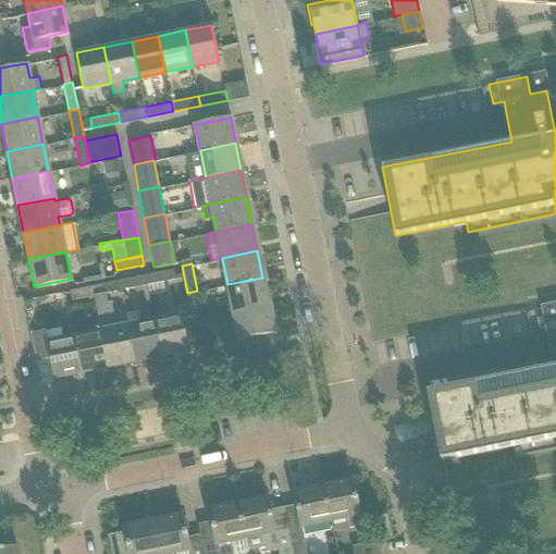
[(171,267),(144,273),(146,282),(173,277),(171,267)]
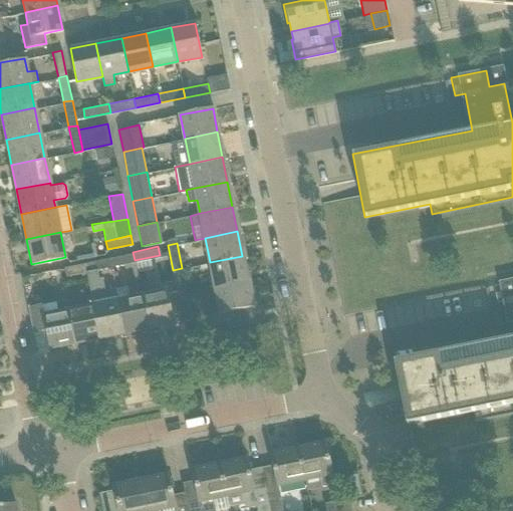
[(135,260),(133,252),(112,256),(114,265),(135,260)]
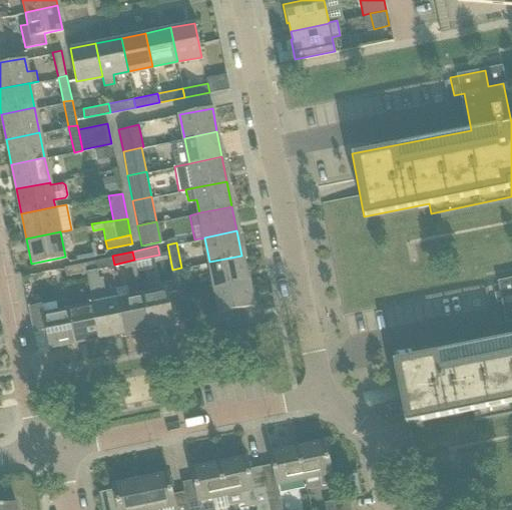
[(209,262),(214,287),(246,280),(241,256),(209,262)]
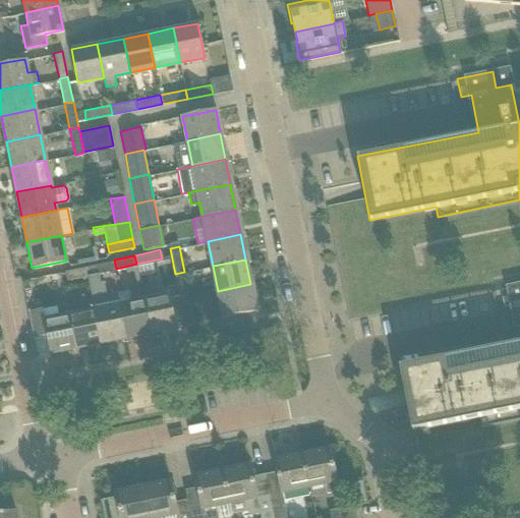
[(105,262),(84,266),(87,275),(98,272),(107,271),(105,262)]
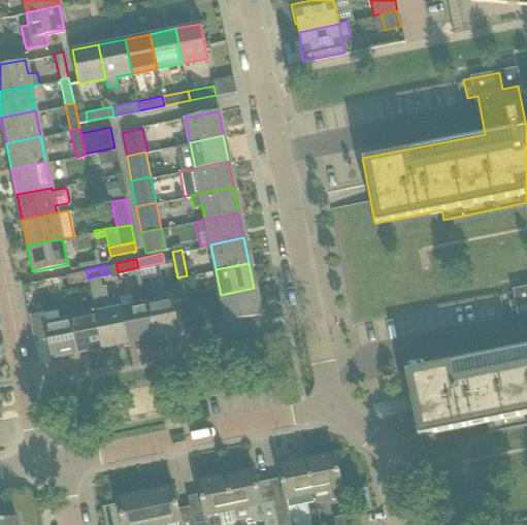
[(88,279),(86,269),(65,273),(67,283),(88,279)]
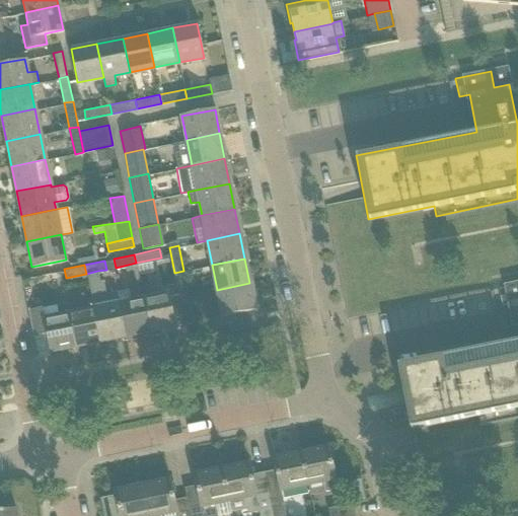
[(125,336),(116,290),(105,292),(102,279),(99,280),(97,271),(86,274),(93,307),(100,341),(125,336)]
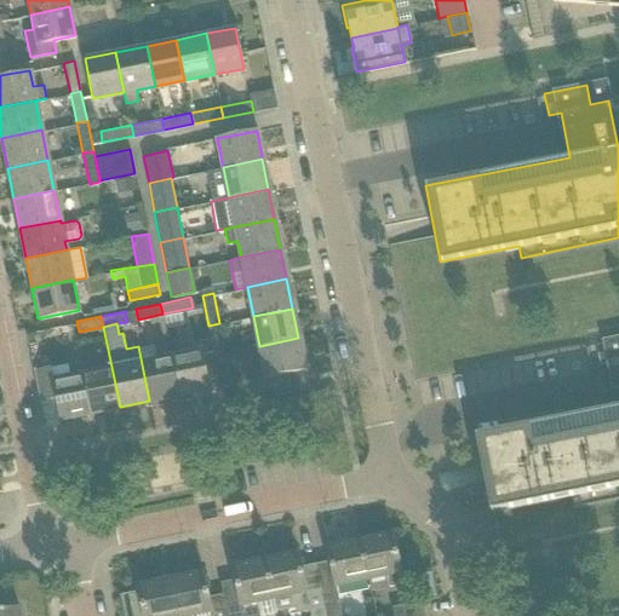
[(208,326),(215,355),(225,353),(219,323),(208,326)]
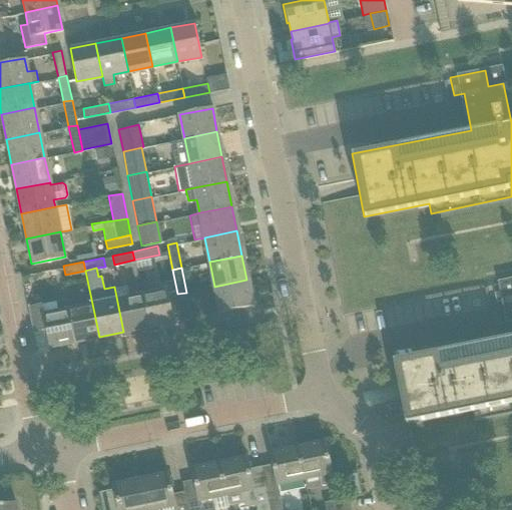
[(511,412),(511,279),(491,284),(495,302),(505,300),(511,332),(511,335),(393,360),(405,423),(471,410),(473,420),(511,412)]
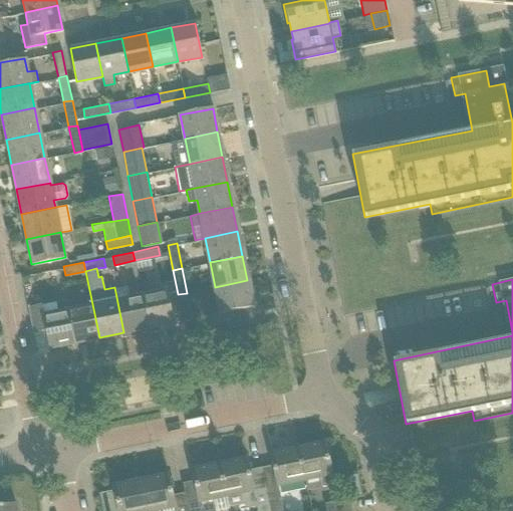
[(247,280),(215,287),(220,311),(206,314),(210,331),(265,320),(262,304),(252,306),(247,280)]
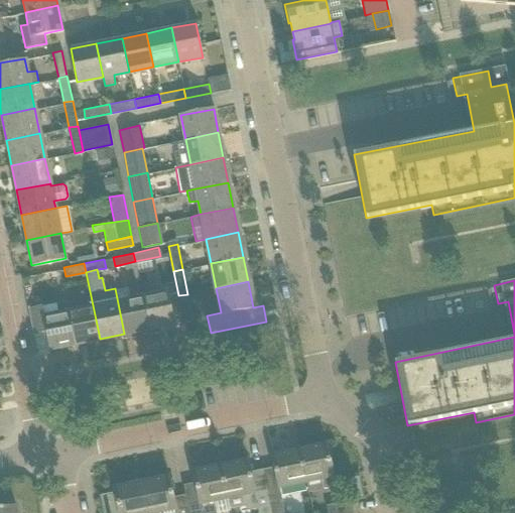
[(128,285),(115,288),(124,334),(149,329),(142,295),(140,286),(129,288),(128,285)]
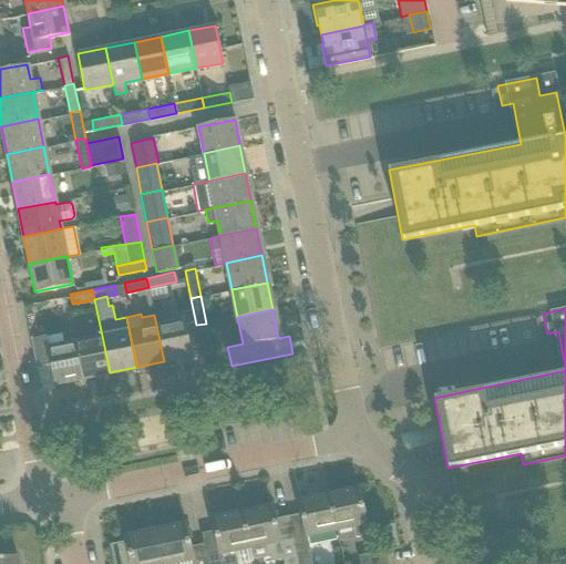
[(184,318),(156,325),(164,361),(192,356),(184,318)]
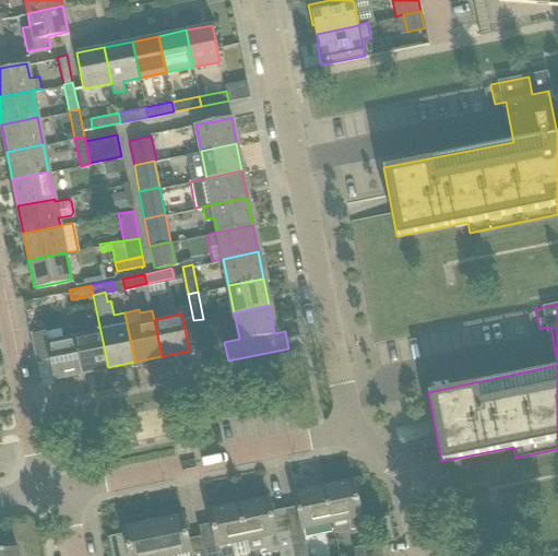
[(203,319),(193,320),(199,349),(209,346),(203,319)]
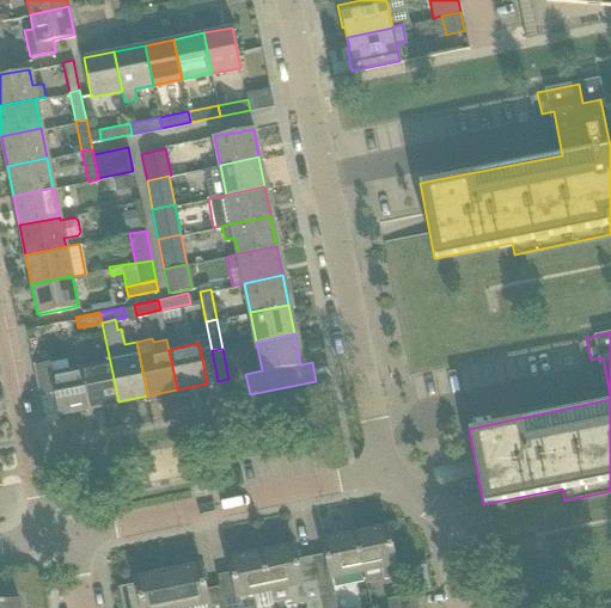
[(89,407),(80,368),(78,355),(77,356),(66,358),(68,370),(52,374),(49,361),(34,364),(34,362),(32,362),(38,395),(54,392),(59,415),(89,407)]
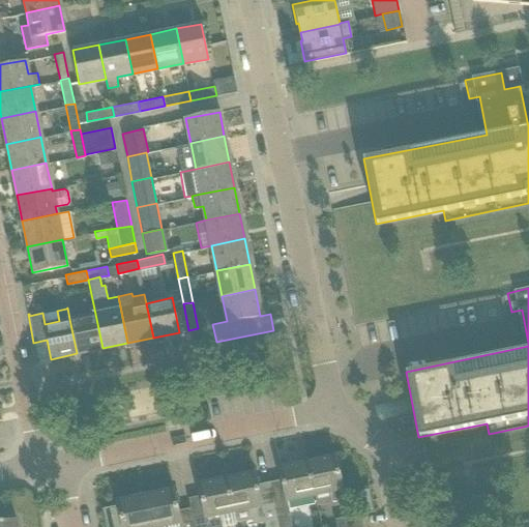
[(95,314),(69,319),(77,353),(103,348),(95,314)]
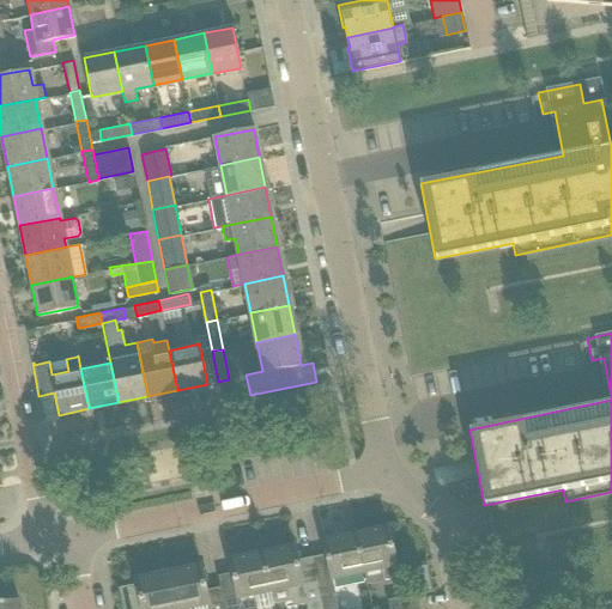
[(388,525),(355,533),(362,571),(364,582),(398,576),(395,564),(388,525)]
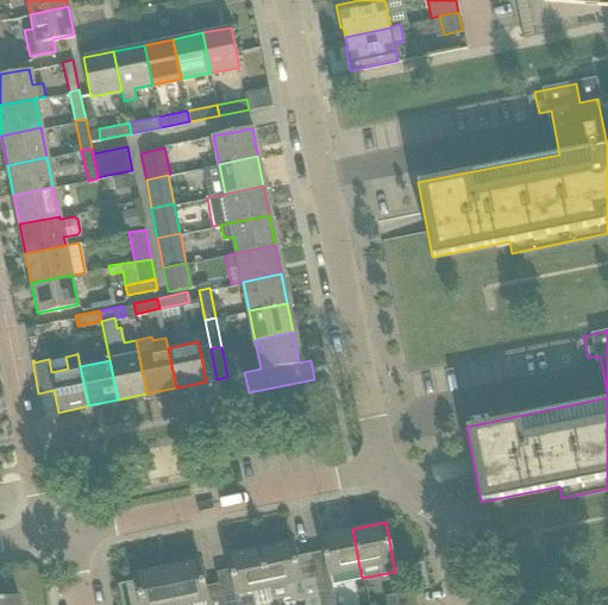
[(324,549),(308,553),(319,604),(334,604),(332,591),(328,574),(359,567),(352,529),(321,536),(324,549)]
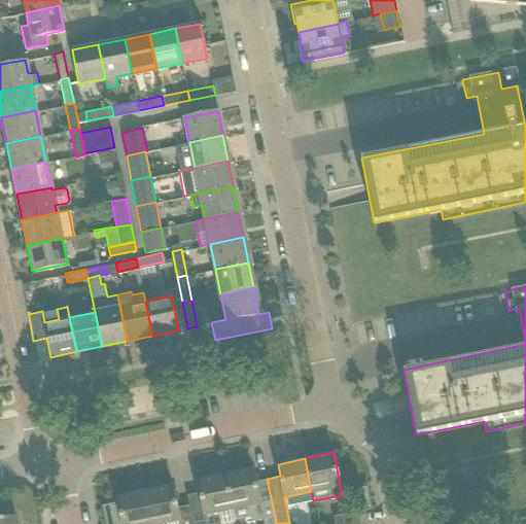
[(252,469),(224,475),(231,509),(232,509),(234,518),(250,515),(251,520),(261,519),(263,523),(276,523),(267,479),(255,481),(252,469)]
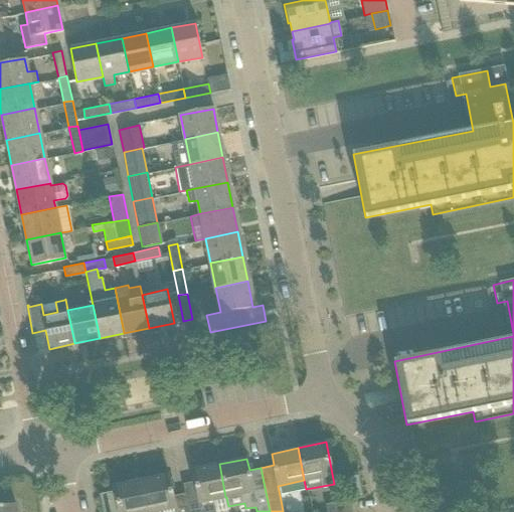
[(184,493),(187,511),(215,511),(213,499),(225,497),(219,464),(193,470),(195,480),(182,483),(185,492),(184,493)]
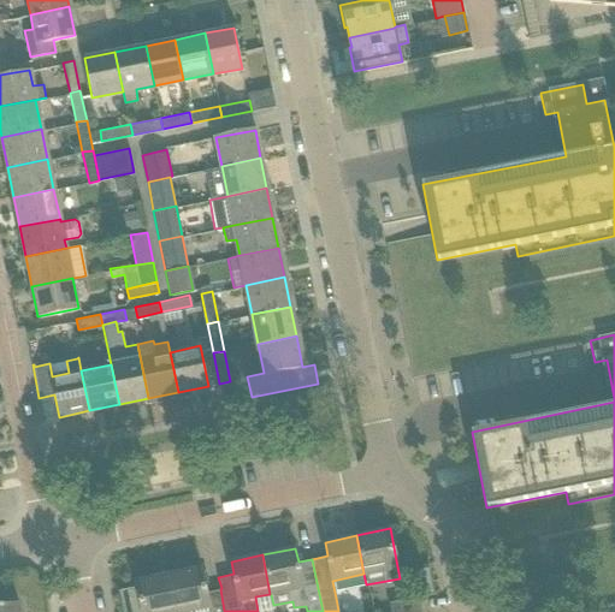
[(224,611),(220,589),(206,590),(201,568),(167,575),(175,611),(178,611),(193,610),(193,611),(224,611)]
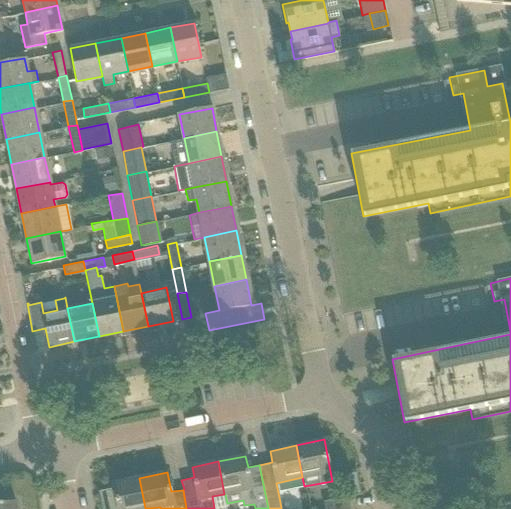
[(145,508),(139,478),(113,483),(114,487),(113,487),(108,494),(108,495),(100,497),(102,508),(145,508)]
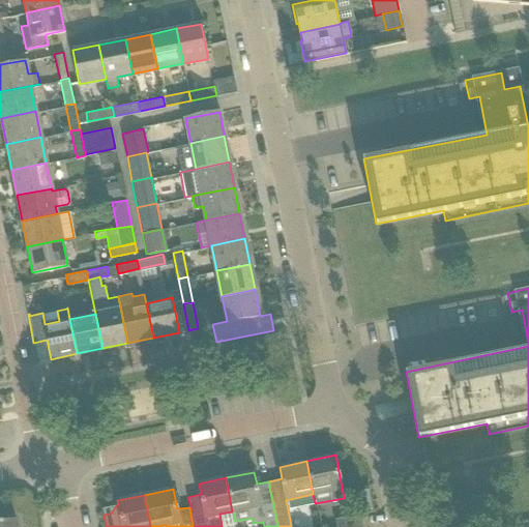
[(333,518),(335,526),(358,526),(362,526),(360,513),(333,518)]
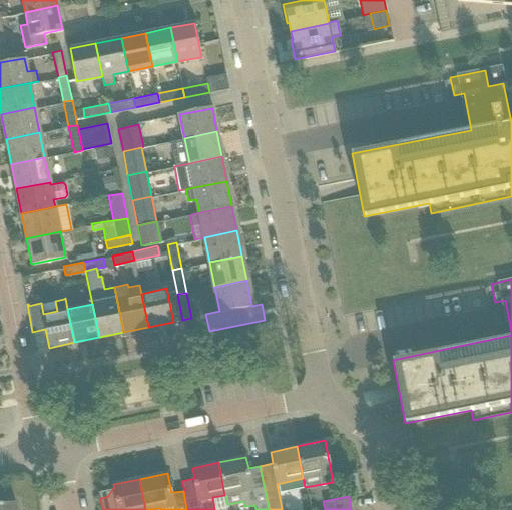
[(0,509),(15,509),(15,501),(0,503),(0,509)]
